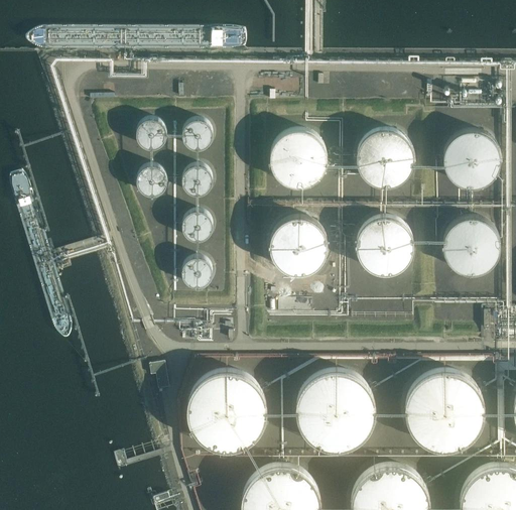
[(166,141),(166,137),(166,134),(165,131),(163,128),(161,125),(156,122),(154,122),(151,122),(147,122),(143,124),(141,126),(138,129),(137,134),(136,136),(137,141),(138,144),(140,147),(142,148),(145,150),(150,152),(154,151),(158,150),(162,147),(165,144),(166,141)]
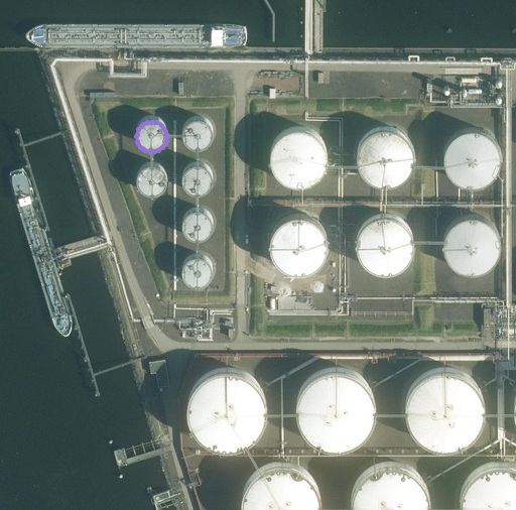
[(212,143),(213,141),(213,136),(212,133),(210,129),(209,126),(205,124),(203,123),(199,122),(196,122),(191,123),(187,126),(185,129),(183,131),(182,134),(182,137),(182,140),(183,143),(185,146),(187,148),(189,150),(192,151),(195,152),(198,152),(203,151),(205,150),(208,149),(210,146),(212,143)]
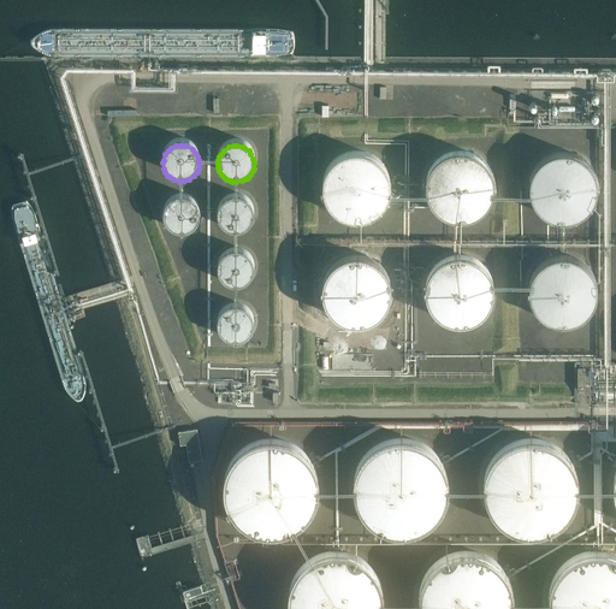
[(485,169),(479,163),(473,159),(463,158),(456,158),(450,159),(443,161),(434,170),(430,177),(427,183),(426,189),(427,197),(430,207),(436,214),(440,219),(449,224),(458,225),(467,225),(471,224),(479,219),(485,214),(491,206),(493,199),(493,189),(493,183),(490,175),(485,169)]
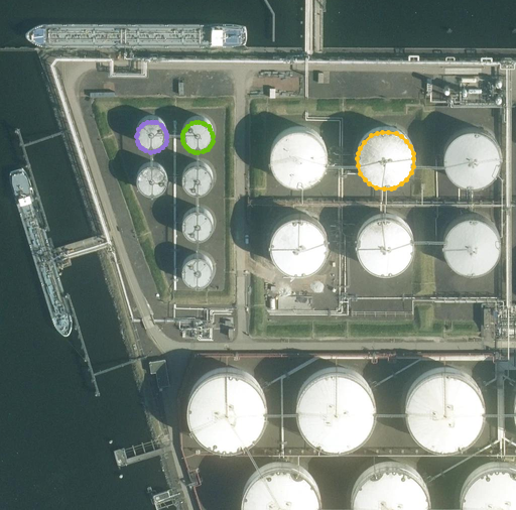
[(315,183),(318,180),(323,175),(326,170),(327,160),(327,154),(323,145),(316,139),(310,135),(306,134),(300,133),(293,133),(285,136),(280,139),(277,143),(272,151),(271,154),(271,161),(272,169),(275,175),(278,179),(284,184),(289,187),(296,188),(300,188),(310,186),(315,183)]
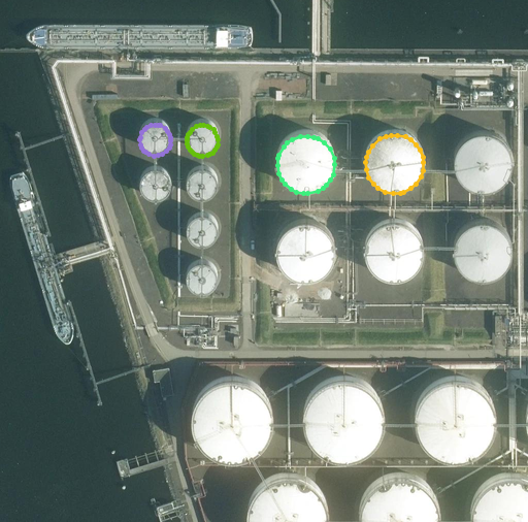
[(510,177),(513,168),(513,162),(510,155),(507,150),(501,142),(494,138),(489,137),(483,136),(476,137),(471,138),(466,141),(461,147),(456,155),(454,165),(455,171),(457,178),(459,183),(463,187),(466,190),(471,193),(477,194),(483,195),(489,194),(497,192),(501,189),(505,185),(510,177)]
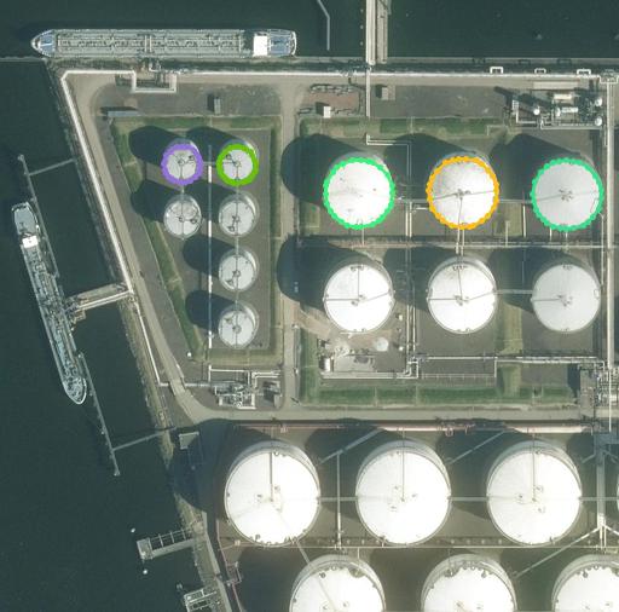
[(201,217),(200,213),(197,208),(194,205),(190,203),(185,202),(181,202),(178,202),(173,205),(168,208),(166,212),(165,217),(165,220),(165,223),(166,227),(168,231),(171,234),(175,236),(179,237),(183,238),(186,237),(190,236),(194,235),(197,230),(200,226),(201,223),(201,217)]
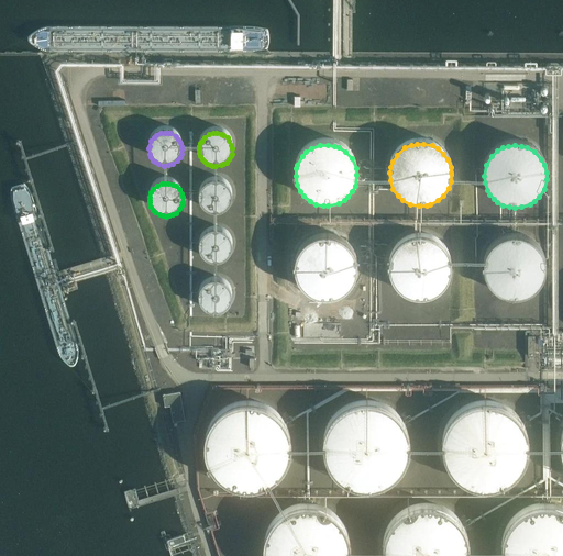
[(228,211),(230,208),(231,204),(232,199),(231,196),(230,192),(227,188),(224,186),(221,185),(218,184),(213,184),(209,185),(206,187),(202,190),(200,193),(199,196),(199,200),(199,202),(200,207),(202,210),(205,212),(207,213),(209,215),(213,217),(217,217),(220,215),(222,214),(228,211)]
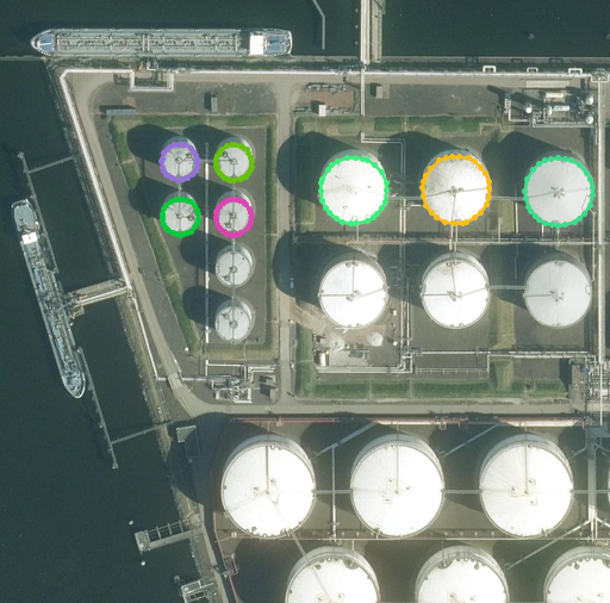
[(249,278),(250,275),(251,272),(251,266),(249,262),(248,260),(246,256),(243,255),(240,254),(235,253),(230,253),(228,253),(224,255),(222,258),(219,260),(217,262),(216,267),(216,271),(216,273),(217,277),(219,281),(222,284),(224,285),(226,287),(230,288),(234,288),(237,287),(241,286),(246,284),(248,281),(249,278)]
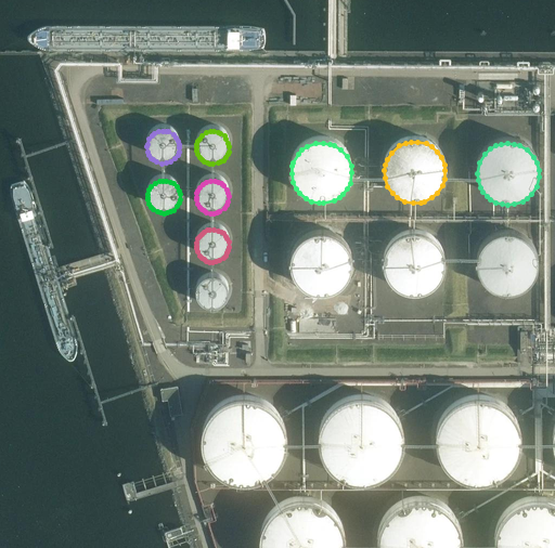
[(350,260),(347,250),(343,244),(337,239),(328,236),(323,235),(315,235),(306,238),(299,244),(295,249),(291,257),(289,263),(289,270),(292,277),(295,282),(299,288),(308,294),(311,295),(319,297),(324,296),(332,295),(337,291),(344,286),(347,282),(350,275),(351,265),(350,260)]
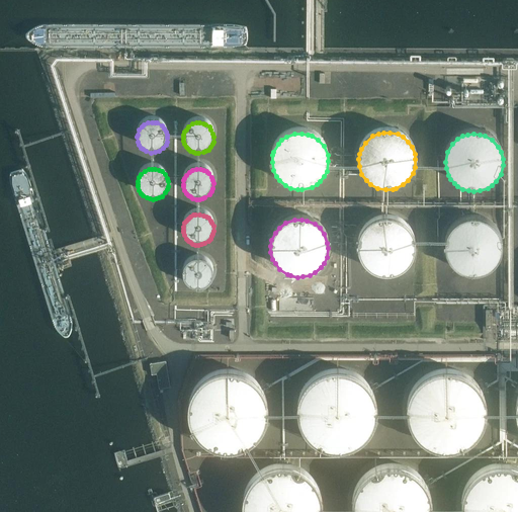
[(405,269),(410,265),(413,258),(415,252),(415,245),(412,237),(408,231),(401,225),(395,222),(386,221),(380,222),(374,224),(369,227),(365,232),(362,236),(360,243),(359,248),(360,253),(361,259),(365,266),(369,270),(377,274),(384,276),(390,276),(396,274),(402,272),(405,269)]
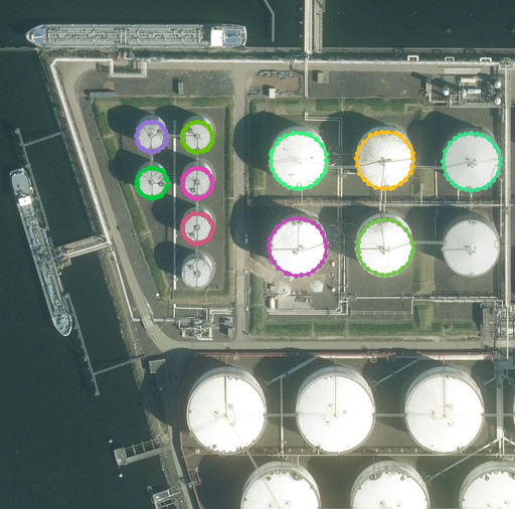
[(443,240),(442,245),(443,255),(446,262),(451,268),(459,274),(464,275),(470,276),(475,276),(480,274),(485,272),(490,268),(494,263),(497,258),(498,251),(499,246),(498,240),(494,231),(490,226),(485,223),(478,220),(472,219),(466,219),(461,220),(455,223),(450,227),(445,234),(443,240)]
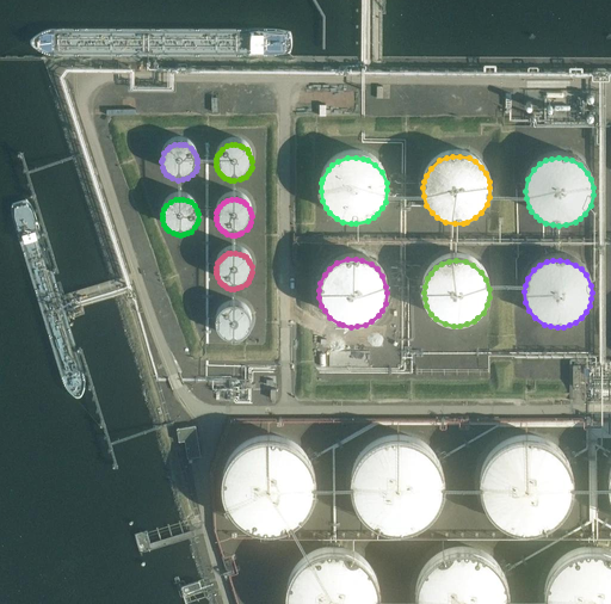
[(251,332),(252,327),(252,324),(251,320),(248,316),(245,312),(242,310),(239,308),(235,308),(232,308),(229,308),(224,310),(221,313),(218,315),(217,319),(216,322),(216,326),(217,332),(218,334),(220,337),(224,341),(227,343),(230,344),(235,344),(239,343),(241,341),(245,339),(250,336),(251,332)]
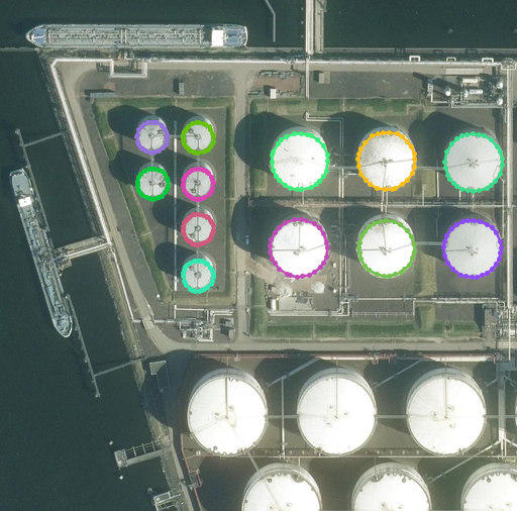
[(170,392),(166,366),(149,369),(151,380),(157,379),(159,394),(170,392)]
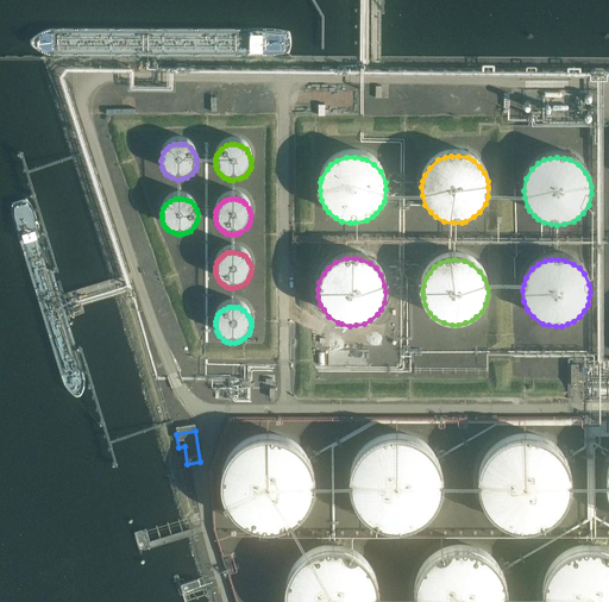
[(259,439),(248,443),(237,450),(230,458),(224,469),(220,481),(220,493),(224,505),(230,515),(238,524),(249,530),(259,533),(272,534),(284,532),(295,527),(305,519),(311,509),(315,497),(316,486),(315,474),(311,463),(303,452),(294,445),(283,440),(271,438),(259,439)]
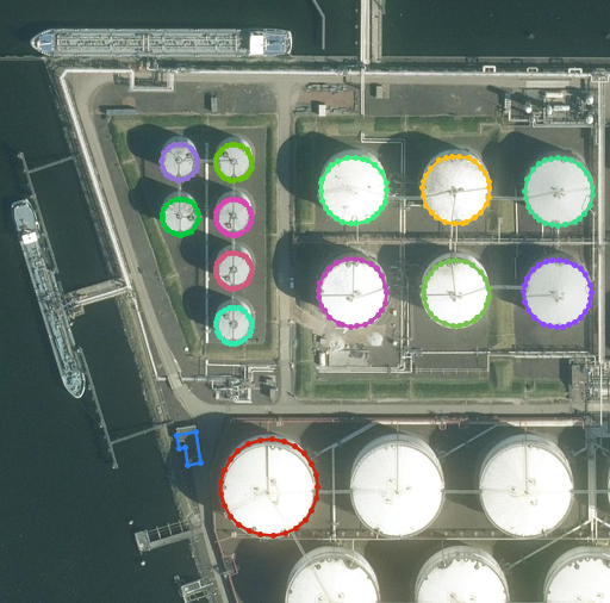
[(388,440),(377,443),(366,451),(358,459),(353,470),(349,482),(349,493),(353,505),(359,516),(367,524),(378,530),(388,534),(402,535),(414,533),(424,527),(433,520),(440,510),(444,498),(446,486),(444,474),(440,464),(433,453),(423,446),(412,441),(400,439),(388,440)]
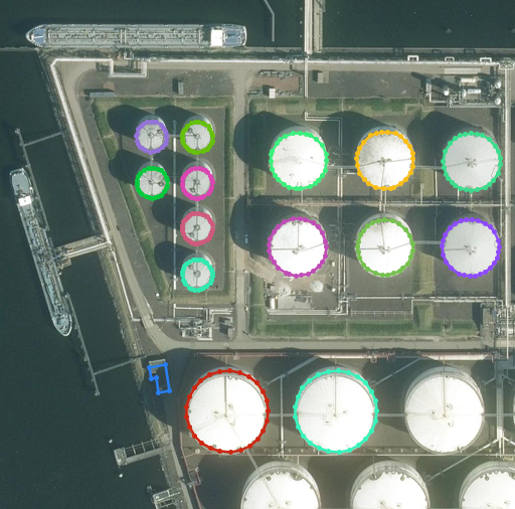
[(436,371),(425,374),(417,379),(410,387),(405,396),(403,406),(403,416),(405,427),(410,436),(417,443),(426,448),(437,451),(447,452),(457,450),(466,445),(474,439),(480,430),(483,420),(485,410),(483,400),(479,390),(473,382),(465,376),(456,372),(446,370),(436,371)]
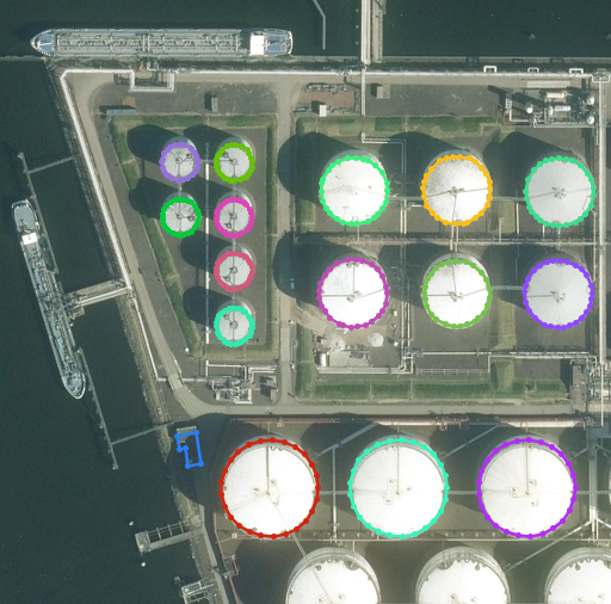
[(451,553),(442,555),(429,565),(423,573),(418,580),(415,591),(414,603),(511,603),(511,601),(511,591),(507,579),(503,571),(495,562),(486,556),(474,552),(462,550),(451,553)]
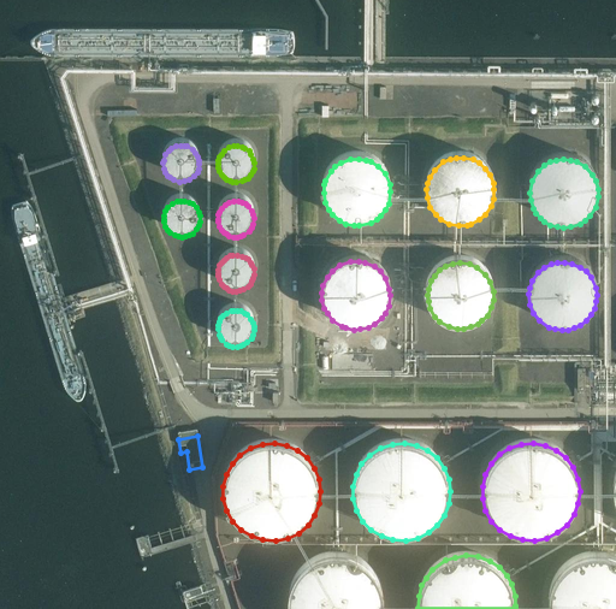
[(326,557),(315,561),(304,568),(296,577),(290,587),(288,599),(288,608),(384,608),(385,604),(384,592),(379,581),(372,572),(362,563),(351,559),(339,556),(326,557)]
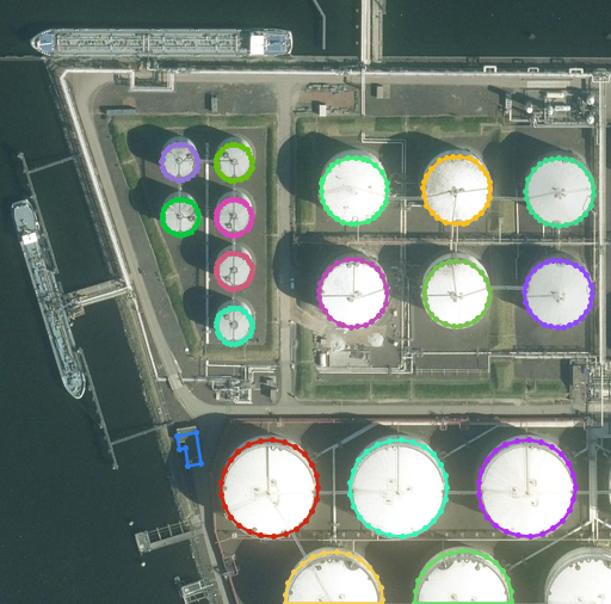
[(579,553),(569,556),(557,565),(550,573),(547,581),(543,591),(543,603),(610,603),(610,555),(602,553),(590,552),(579,553)]
